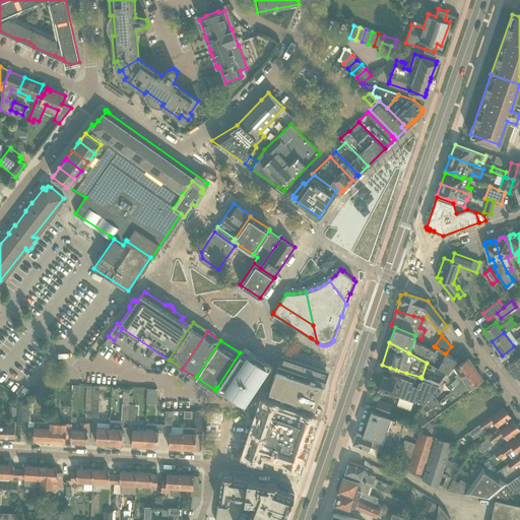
[(244,346),(240,352),(217,387),(244,404),(271,365),(244,346)]
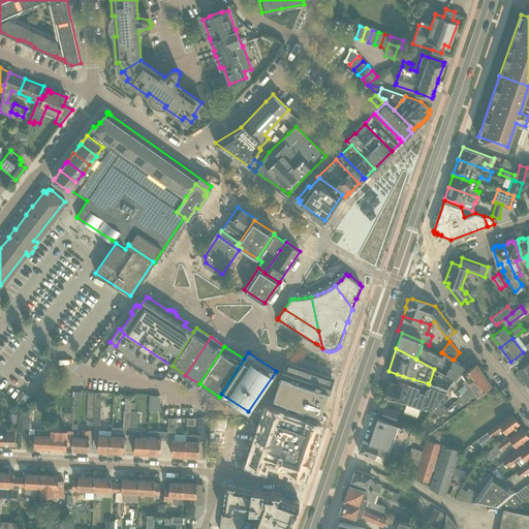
[(528,362),(518,370),(528,384),(528,382),(528,356),(528,358),(528,359),(528,358),(528,362)]
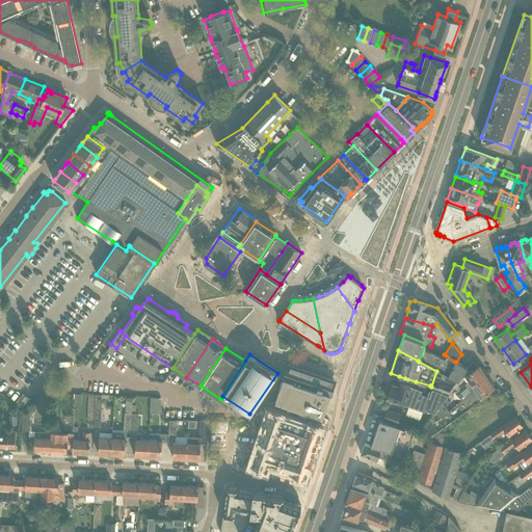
[(455,362),(447,376),(457,381),(468,369),(456,362),(455,362)]
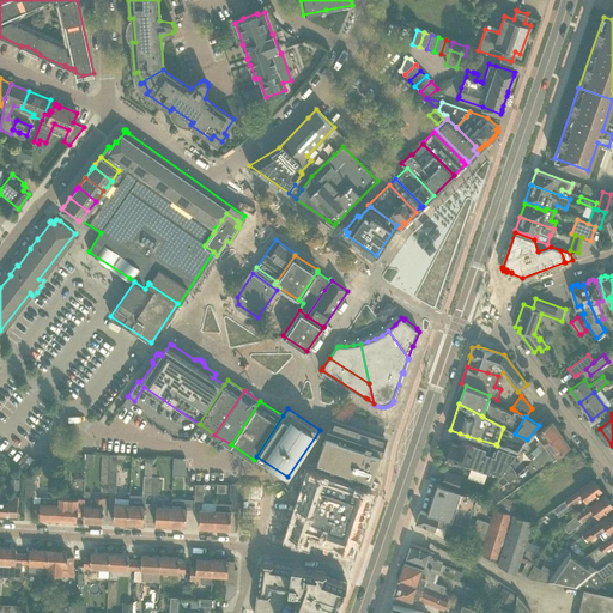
[(551,422),(541,429),(535,432),(545,445),(560,434),(551,422)]
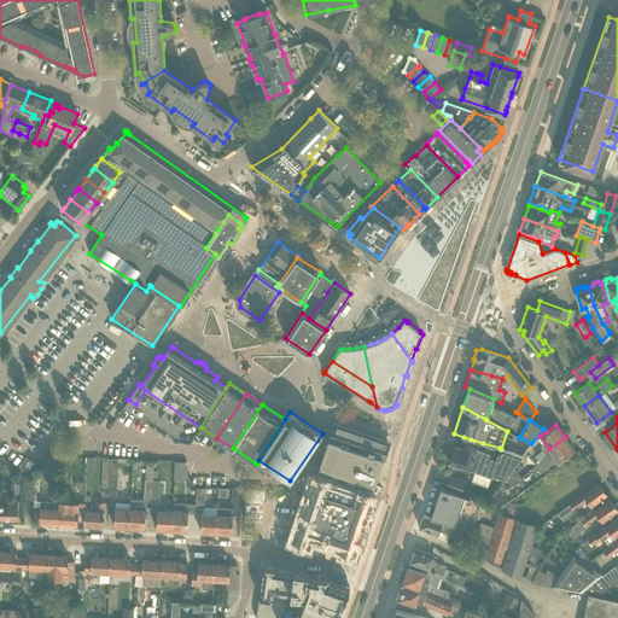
[(333,426),(325,450),(320,466),(374,484),(389,444),(333,426)]
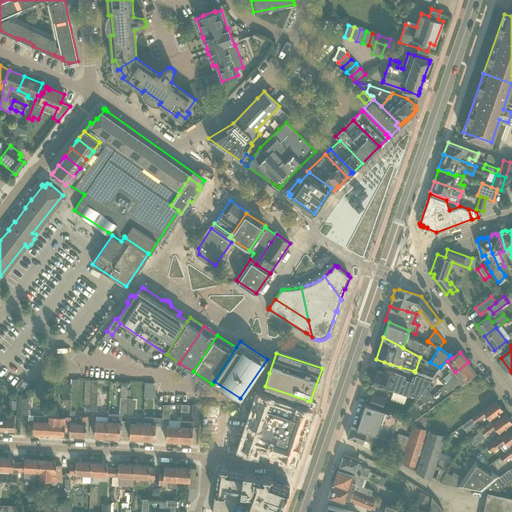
[(468,362),(455,372),(451,374),(453,377),(439,389),(443,394),(461,381),(462,382),(475,372),(468,362)]
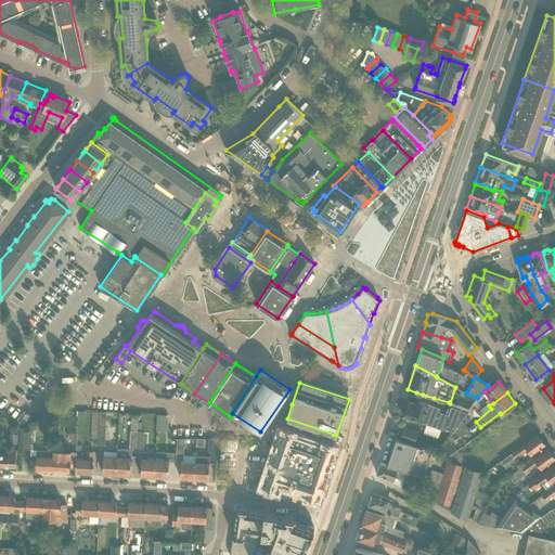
[(407,403),(403,413),(413,416),(413,418),(421,421),(421,420),(427,422),(426,425),(441,429),(441,427),(453,431),(455,428),(461,421),(468,410),(450,403),(449,402),(446,411),(440,410),(442,407),(417,398),(416,401),(410,399),(408,403),(407,403)]
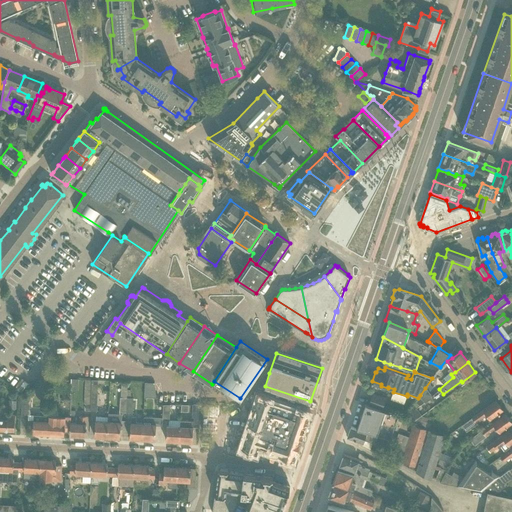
[(50,391),(50,398),(55,399),(55,392),(64,393),(64,383),(60,377),(50,377),(50,391)]
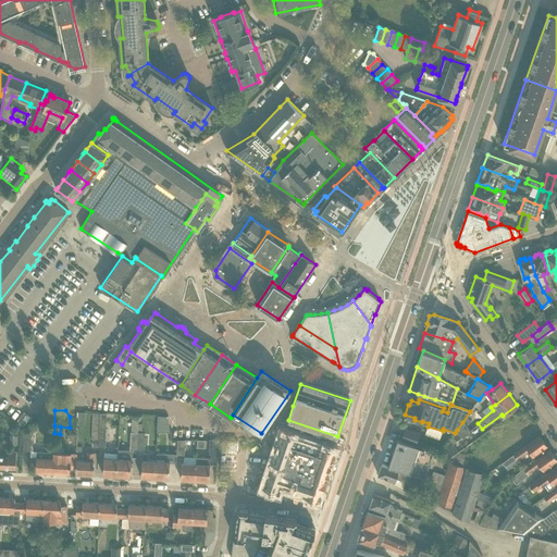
[(157,432),(170,432),(170,430),(168,417),(158,416),(157,432)]
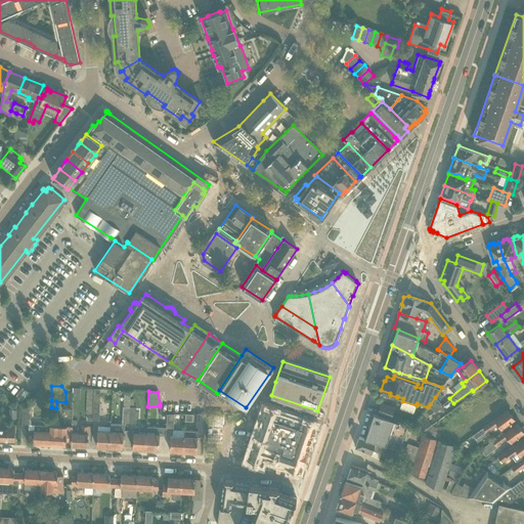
[(435,397),(430,404),(434,410),(441,405),(435,397)]
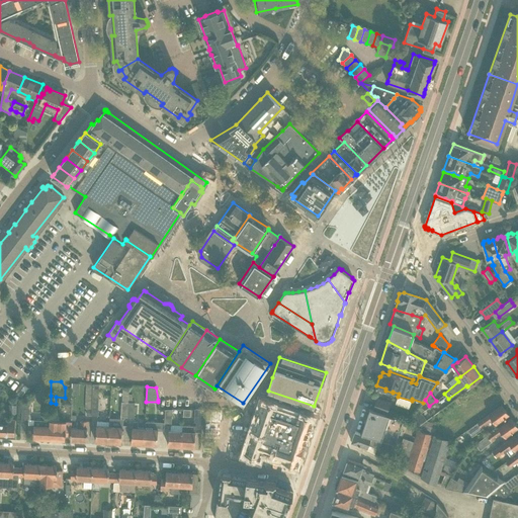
[(378,399),(374,411),(386,415),(391,403),(378,399)]
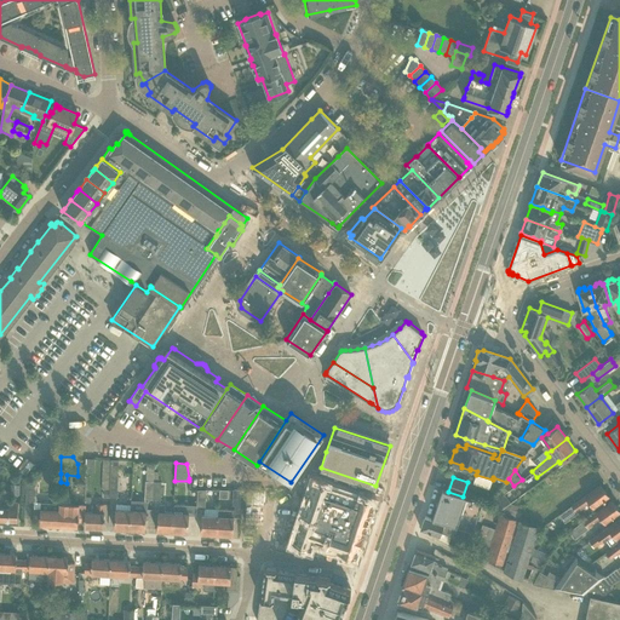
[(306,499),(292,541),(309,547),(311,539),(320,541),(326,544),(338,549),(344,551),(355,555),(359,545),(360,546),(365,530),(363,530),(374,499),(362,494),(357,493),(345,489),(338,487),(331,484),(331,483),(326,482),(314,478),(309,492),(308,492),(306,499)]
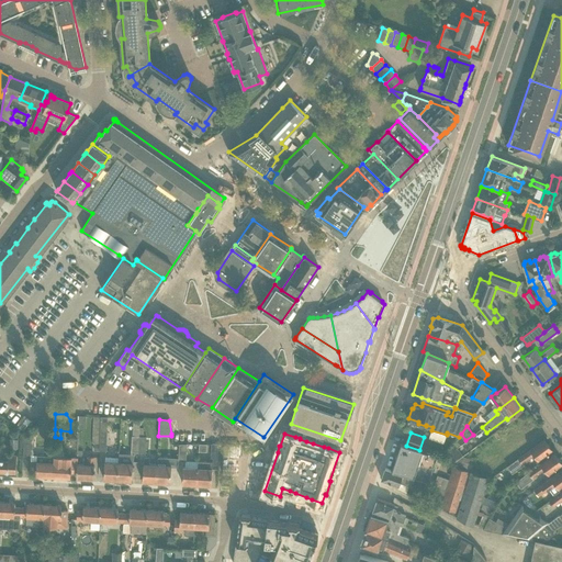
[(459,437),(454,444),(457,447),(465,440),(461,434),(459,437)]
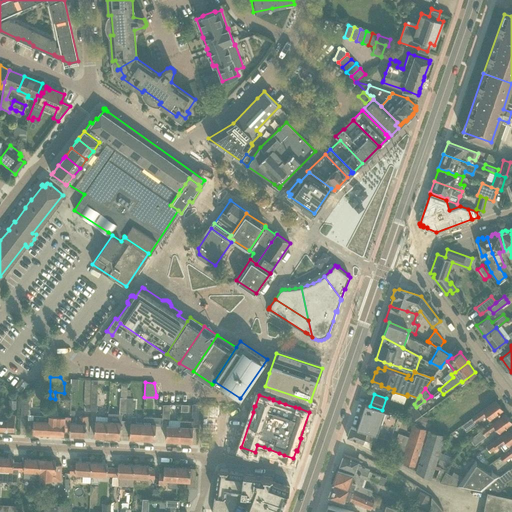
[(29,416),(29,400),(22,399),(21,415),(29,416)]
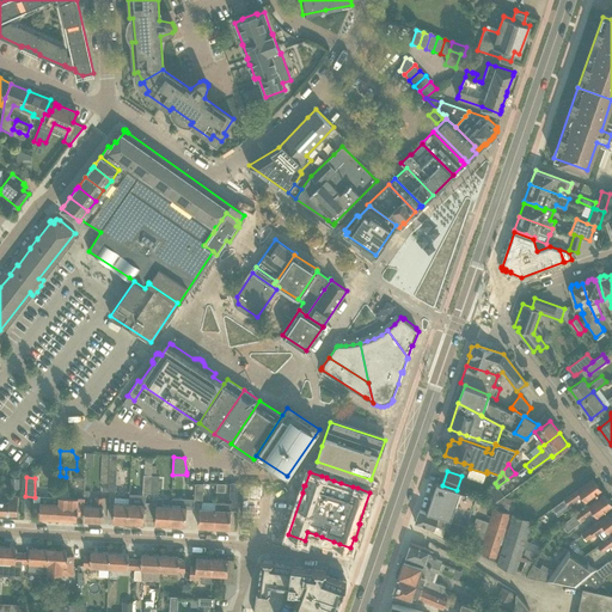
[(592,478),(563,500),(551,508),(555,514),(581,495),(586,501),(600,490),(592,478)]
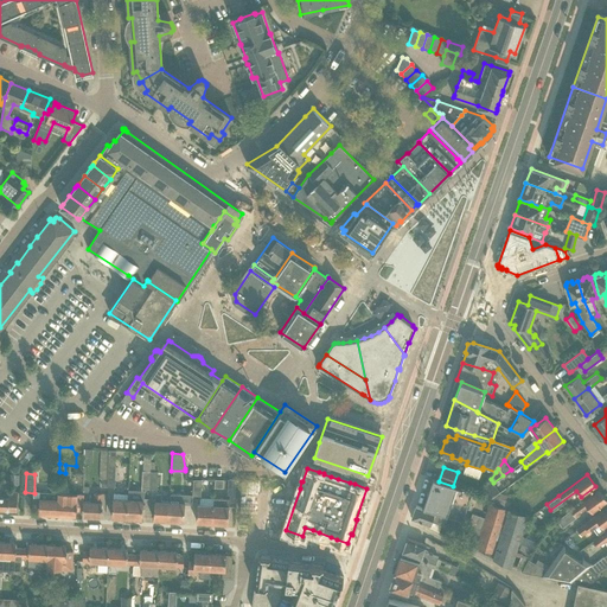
[(422,506),(422,508),(462,522),(467,508),(472,493),(453,486),(439,481),(432,479),(432,480),(434,481),(429,494),(425,508),(422,506)]
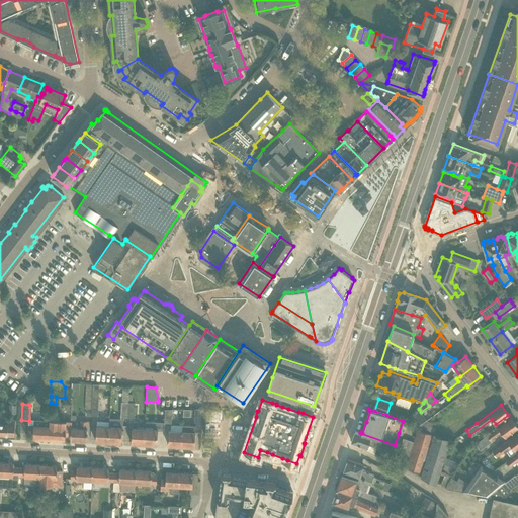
[(164,422),(164,425),(171,426),(171,424),(172,410),(165,410),(164,420),(164,422)]
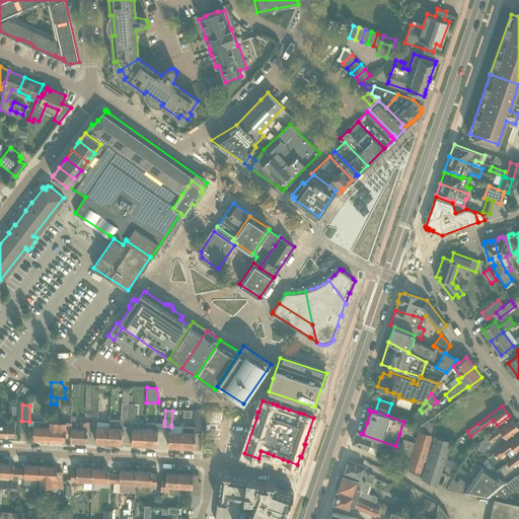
[(50,418),(50,422),(49,440),(65,441),(65,436),(71,436),(71,427),(71,423),(59,422),(59,418),(50,418)]
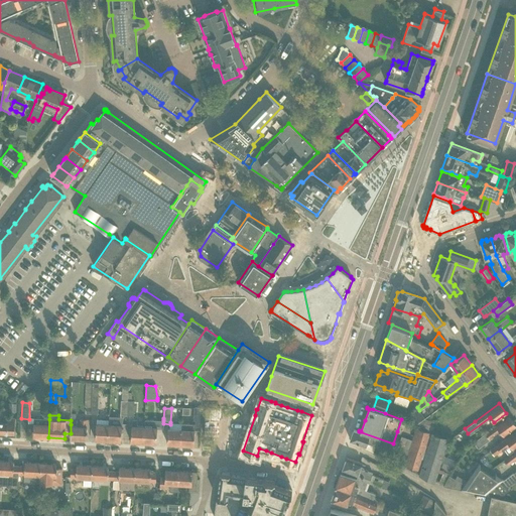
[(509,416),(485,434),(488,438),(499,430),(503,435),(515,426),(509,416)]
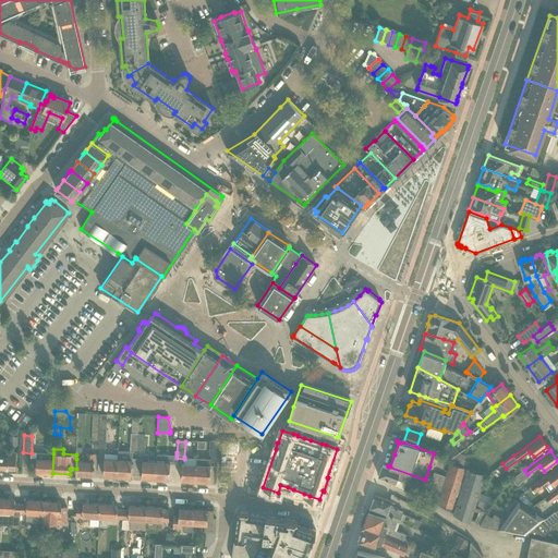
[(8,457),(0,456),(0,468),(15,469),(16,452),(8,451),(8,457)]
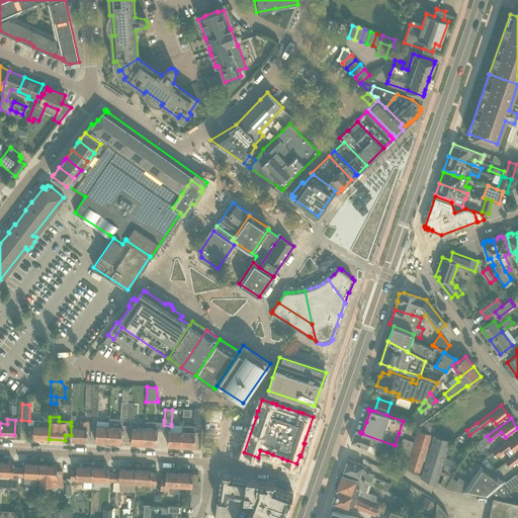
[(33,420),(33,425),(28,425),(27,433),(33,433),(32,438),(49,439),(50,421),(33,420)]
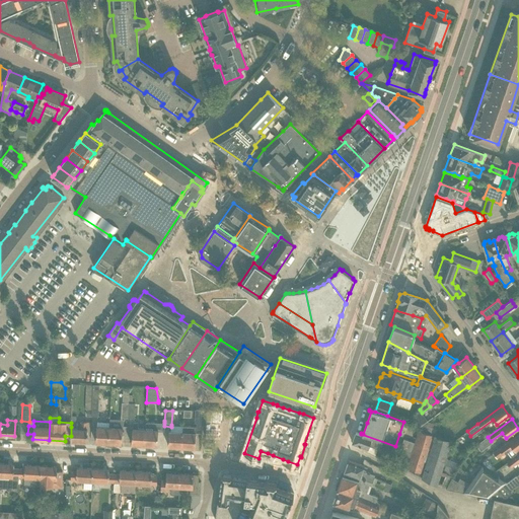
[(145,430),(144,445),(157,446),(157,436),(158,431),(158,430),(153,430),(153,423),(145,422),(145,430)]
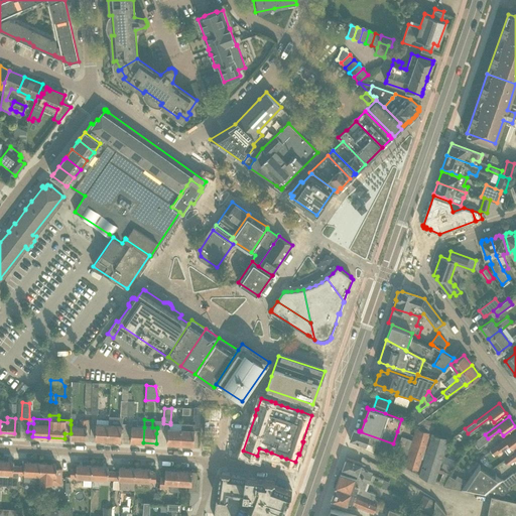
[(70,438),(86,439),(87,420),(80,420),(80,425),(71,424),(71,433),(70,438)]
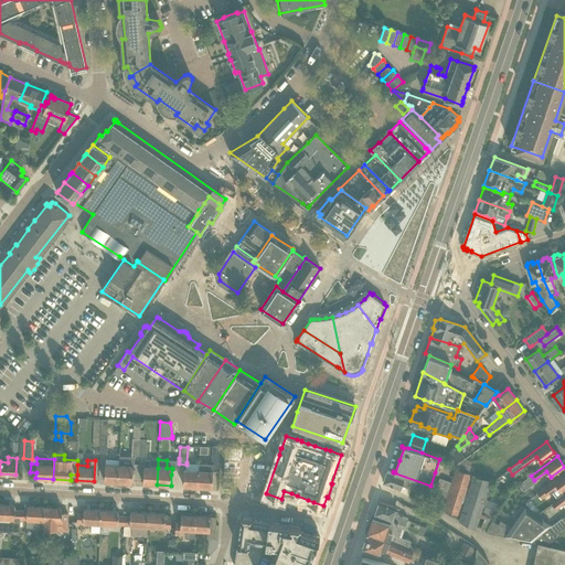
[(144,467),(144,472),(142,483),(157,484),(158,468),(149,467),(150,461),(145,461),(144,467)]
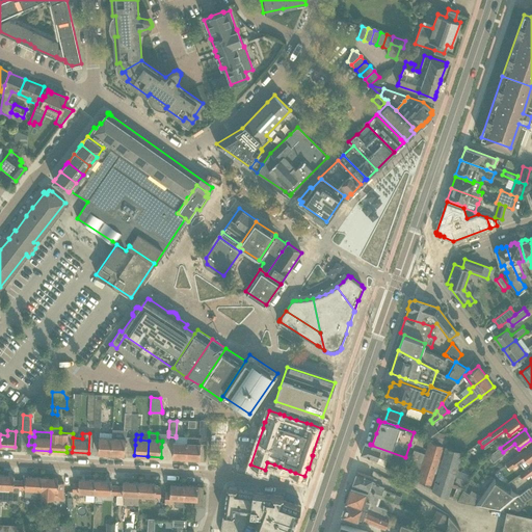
[(187,443),(186,458),(200,459),(201,444),(201,436),(187,436),(187,437),(187,443)]
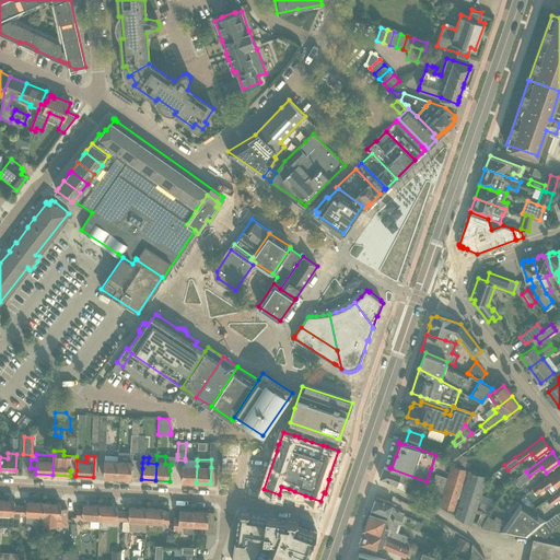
[(104,461),(104,466),(103,477),(117,478),(118,462),(104,461)]
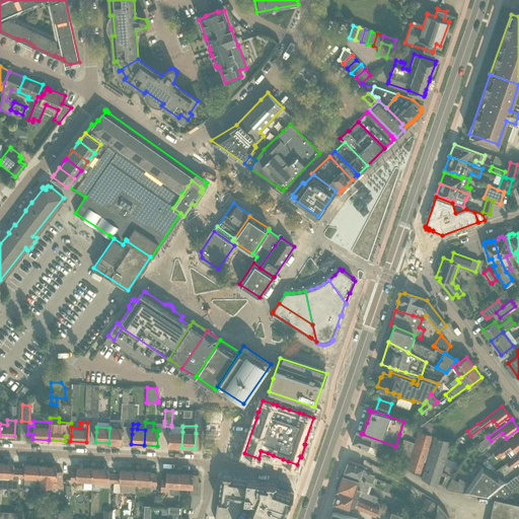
[(109,428),(108,443),(121,444),(122,434),(122,428),(109,428)]
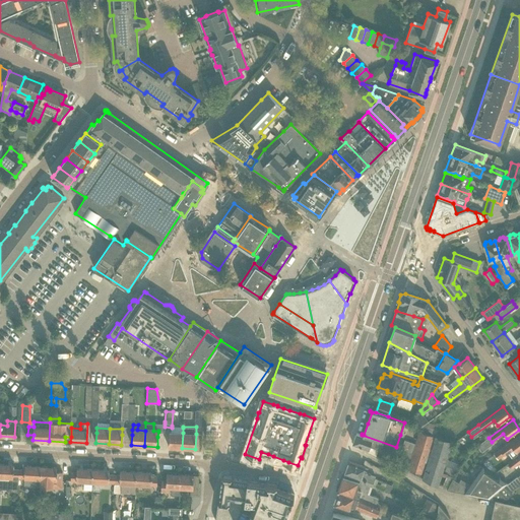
[(170,432),(169,447),(182,448),(183,433),(170,432)]
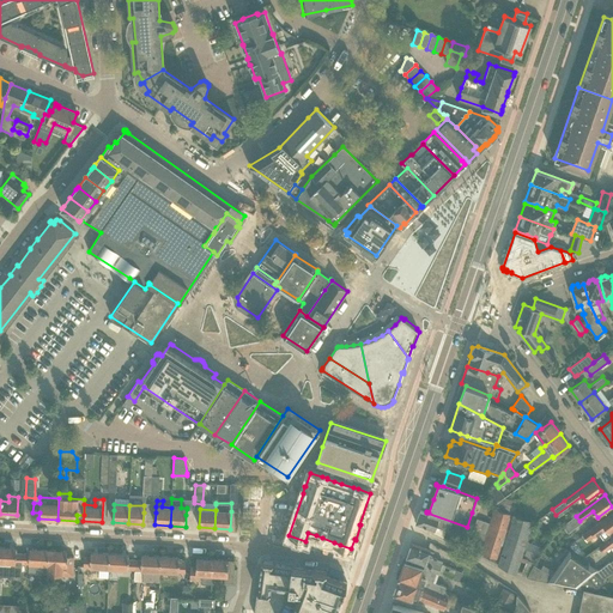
[(495,509),(490,523),(486,534),(483,547),(480,554),(499,559),(513,515),(495,509)]
